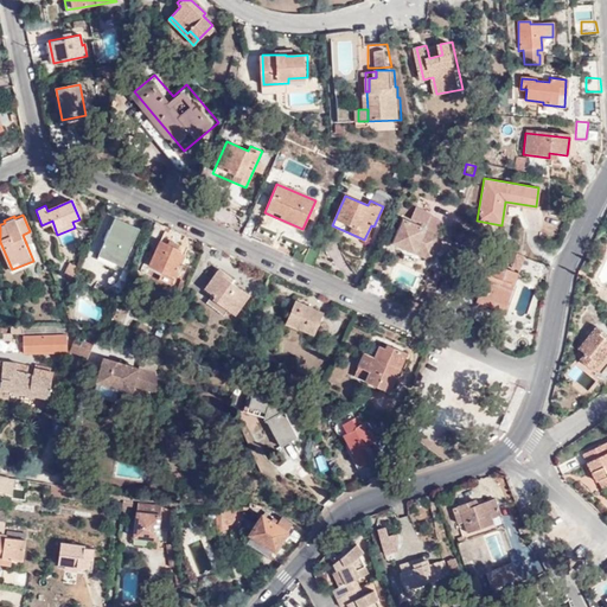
[(116,218),(115,221),(139,231),(140,229),(116,218)]
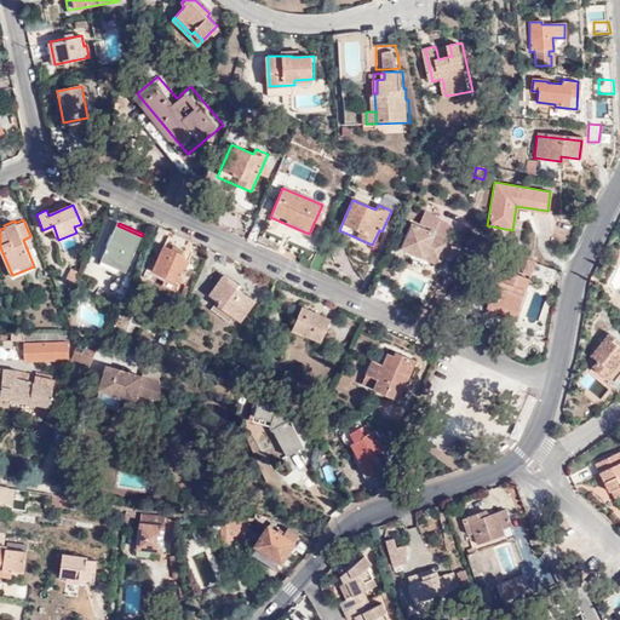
[(441,264),(452,240),(411,223),(400,247),(441,264)]
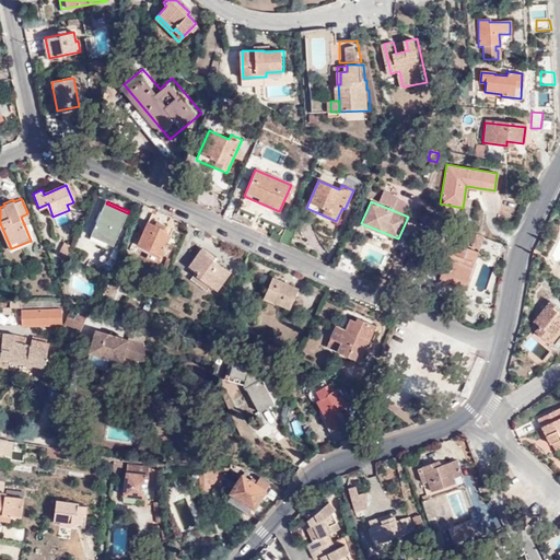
[(128,213),(106,203),(93,232),(115,242),(128,213)]
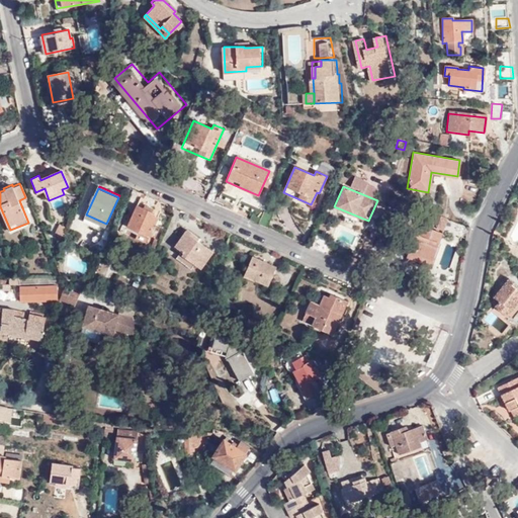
[(153,213),(152,212),(143,208),(137,205),(127,226),(139,231),(149,236),(158,219),(152,216),(153,213)]
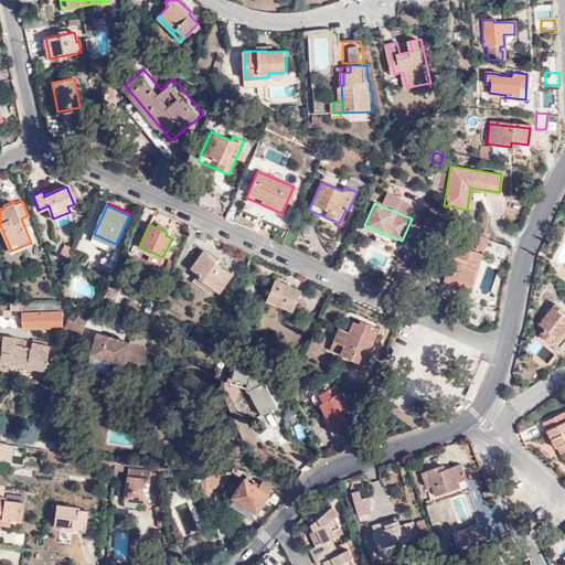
[(283,244),(288,230),(278,225),(273,238),(283,244)]
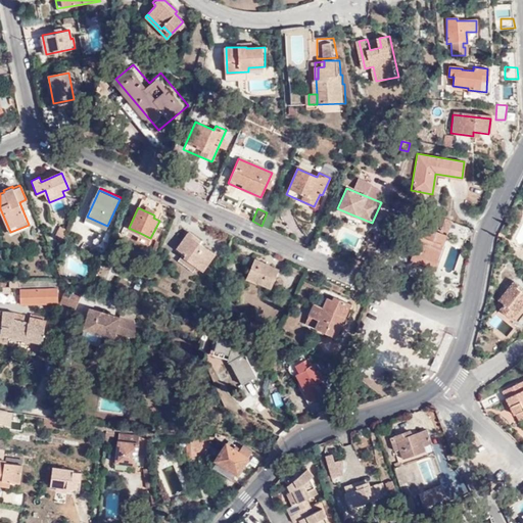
[(262,226),(271,229),(276,216),(267,212),(262,226)]
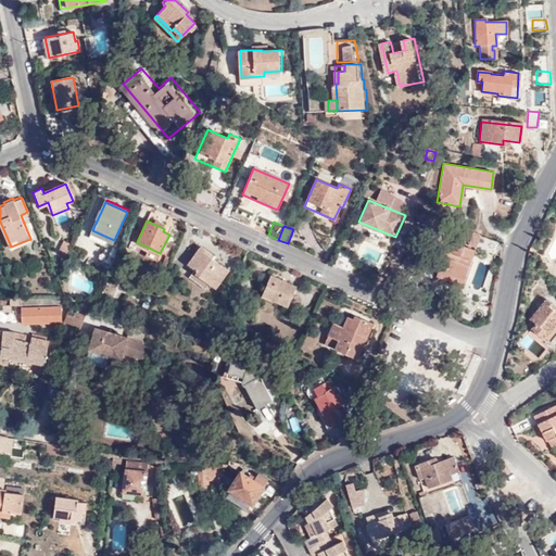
[(114,240),(92,230),(87,240),(99,247),(103,239),(112,243),(114,240)]
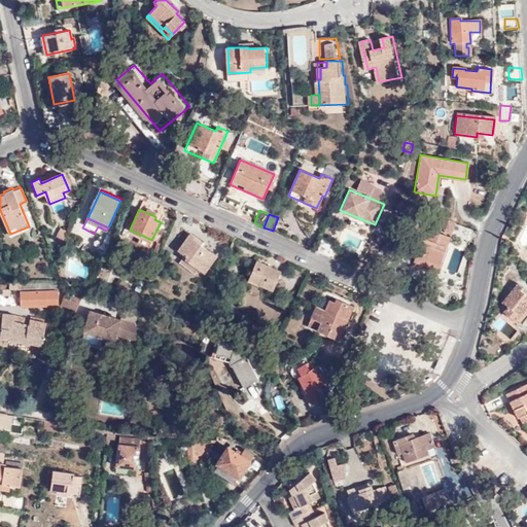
[(450,234),(454,221),(448,219),(444,231),(450,234)]
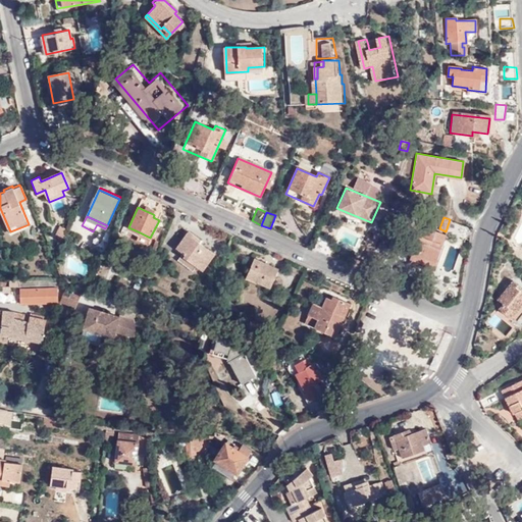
[(445,235),(424,227),(422,235),(418,233),(409,259),(433,267),(445,235)]
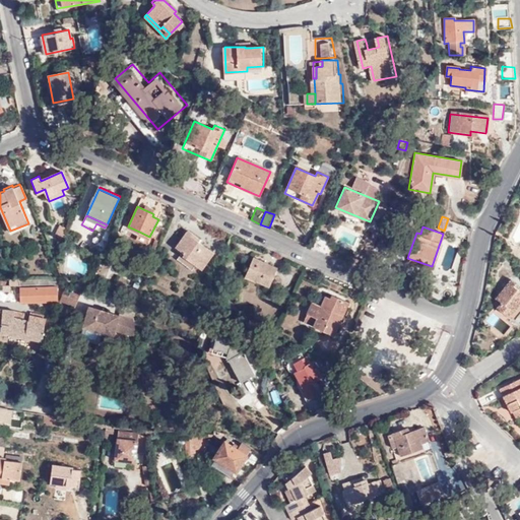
[(62,242),(67,231),(60,228),(56,239),(62,242)]
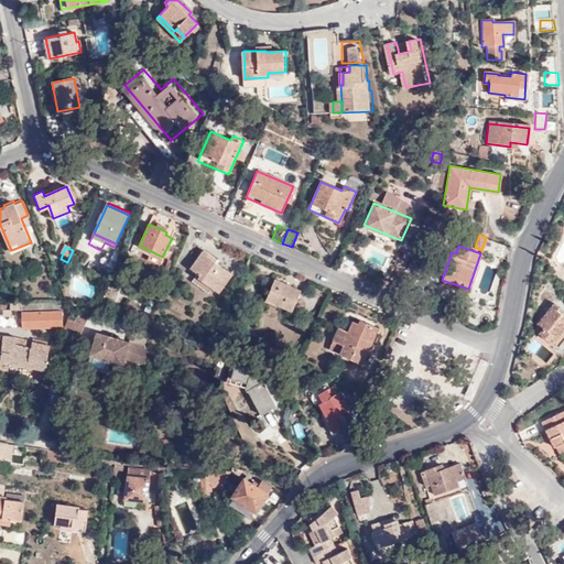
[(217,259),(205,249),(188,270),(218,292),(231,274),(215,262),(217,259)]
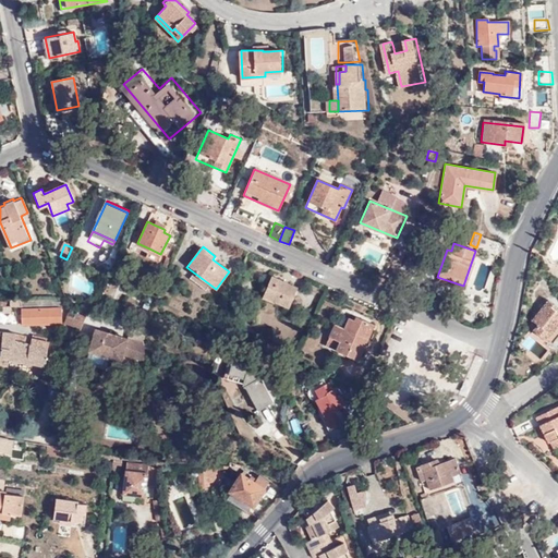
[(114,269),(121,255),(105,247),(98,262),(114,269)]
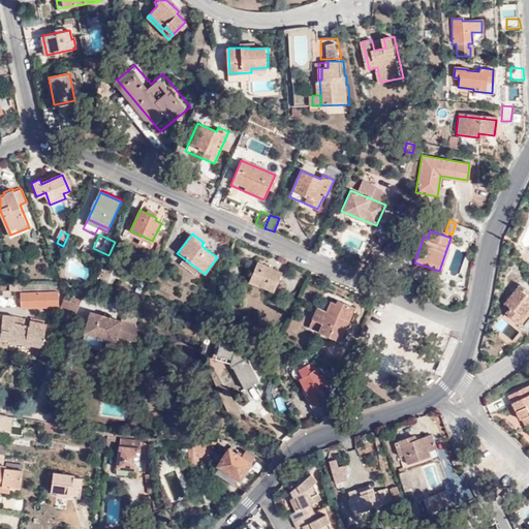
[(149,248),(152,241),(142,236),(137,243),(149,248)]
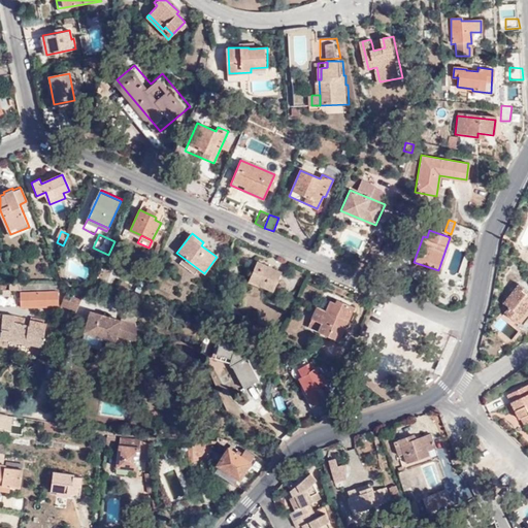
[(317,251),(332,258),(338,244),(322,238),(317,251)]
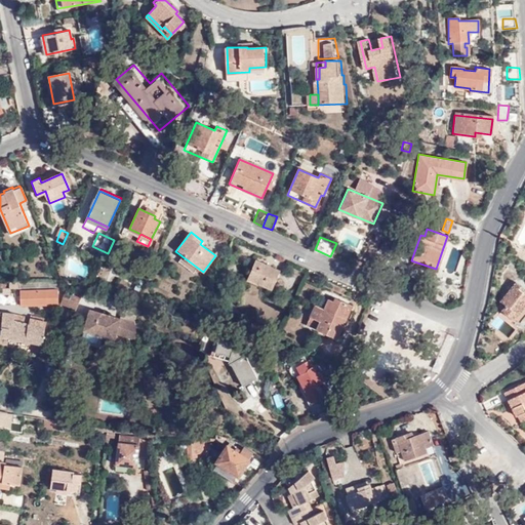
[(279,294),(288,275),(257,260),(248,281),(279,294)]
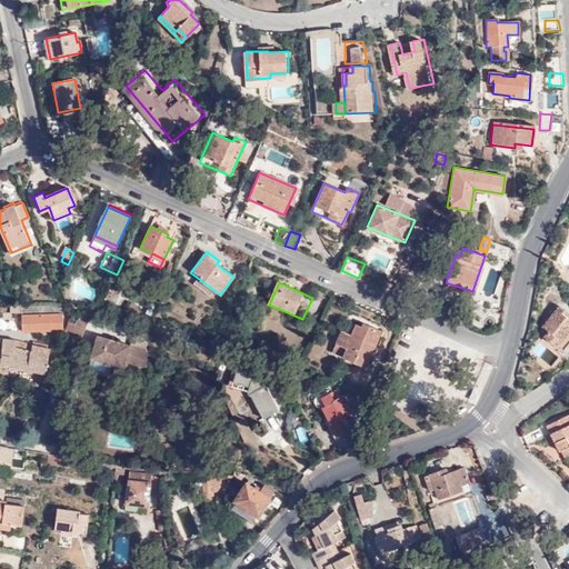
[(150,316),(155,306),(149,302),(145,312),(150,316)]
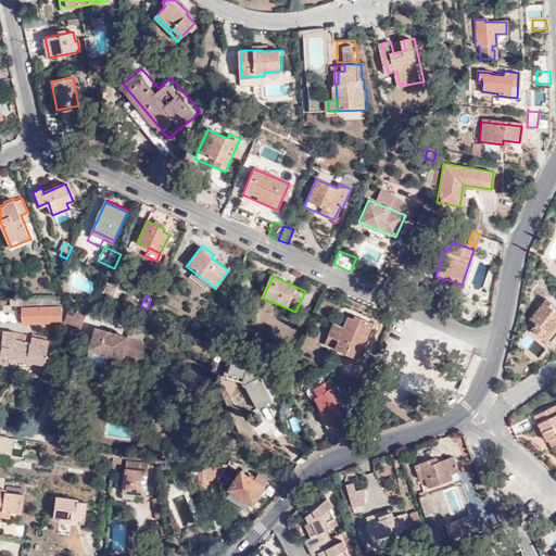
[(541,335),(545,337),(551,341),(555,333),(555,310),(554,308),(555,306),(546,299),(530,319),(534,324),(531,329),(540,336),(541,335)]
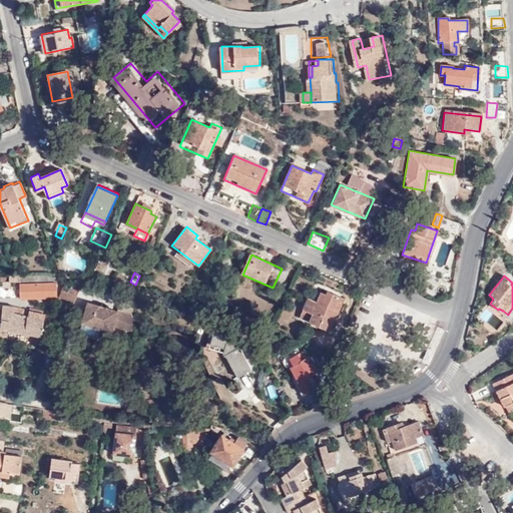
[(56,284),(19,285),(20,299),(56,298),(56,284)]
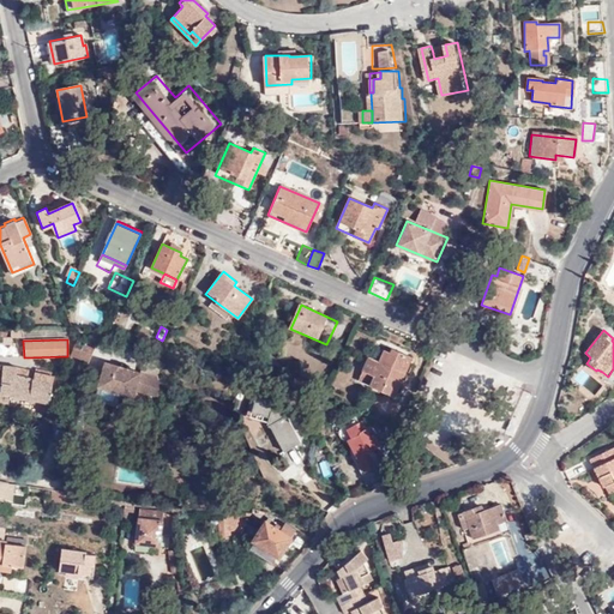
[(86,363),(94,349),(76,341),(70,355),(86,363)]
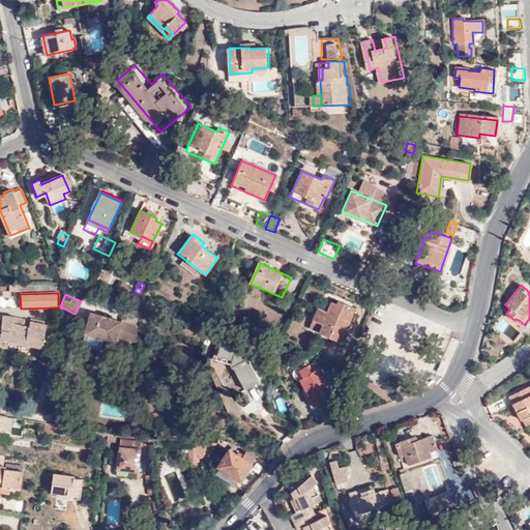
[(340,342),(354,308),(336,300),(335,303),(331,302),(327,312),(317,307),(308,328),(319,333),(319,332),(340,342)]
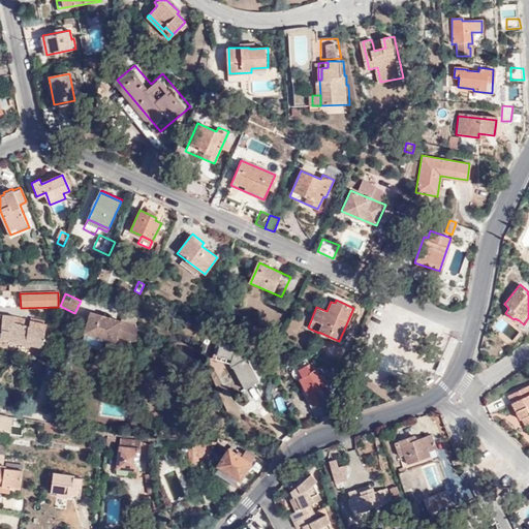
[(122,320),(137,325),(137,319),(141,306),(133,304),(126,307),(122,320)]
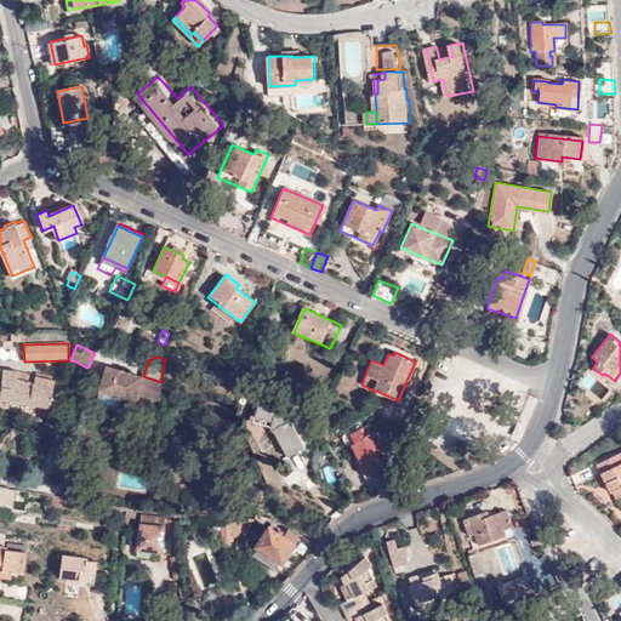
[(137,394),(160,402),(161,393),(161,383),(161,382),(143,376),(107,366),(96,405),(118,411),(123,397),(135,400),(137,394)]
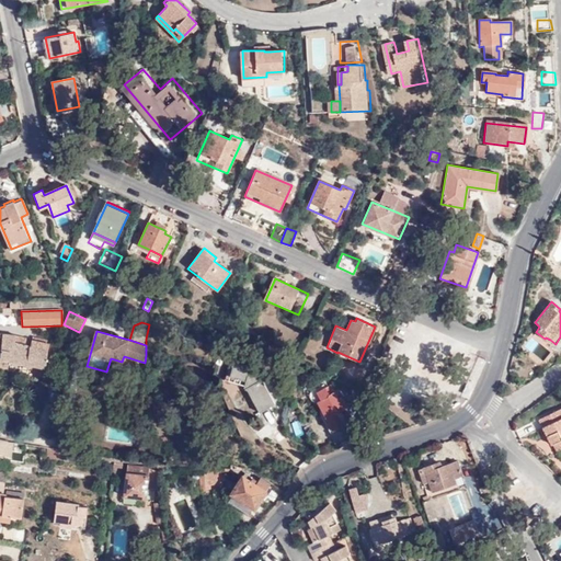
[(546,347),(550,340),(546,338),(545,339),(536,332),(531,338),(546,347)]
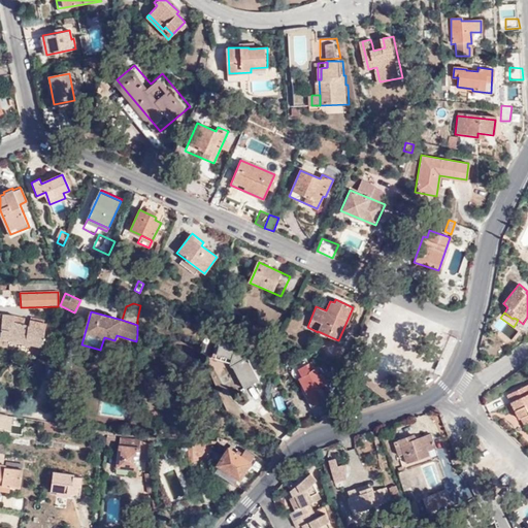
[(0,337),(43,347),(44,330),(29,327),(30,322),(23,320),(23,325),(13,323),(14,316),(0,314),(0,337)]
